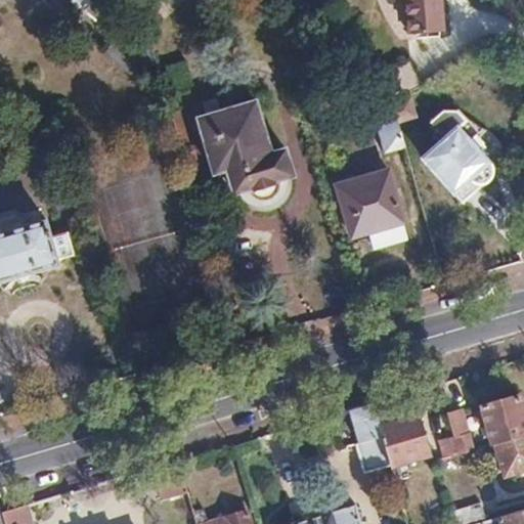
[(0,0),(0,13),(12,0),(0,0)]
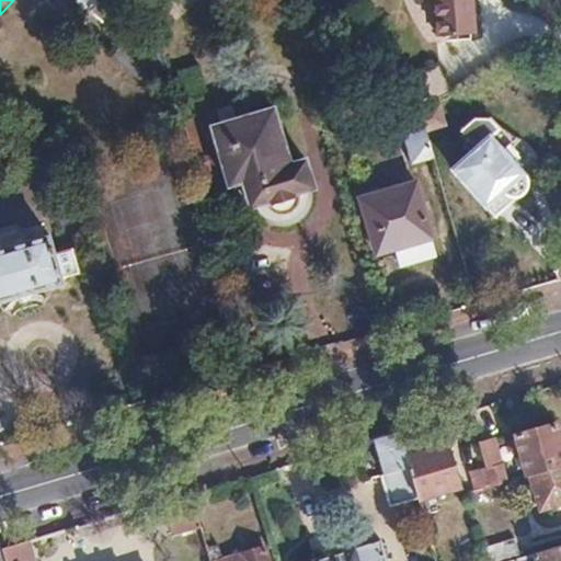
[(474,34),(472,0),(433,0),(436,2),(438,37),(474,34)]
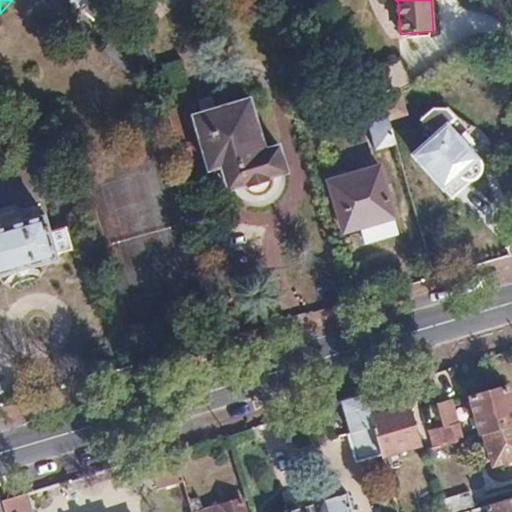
[(108,16),(94,5),(86,13),(118,40),(125,32),(108,16)]
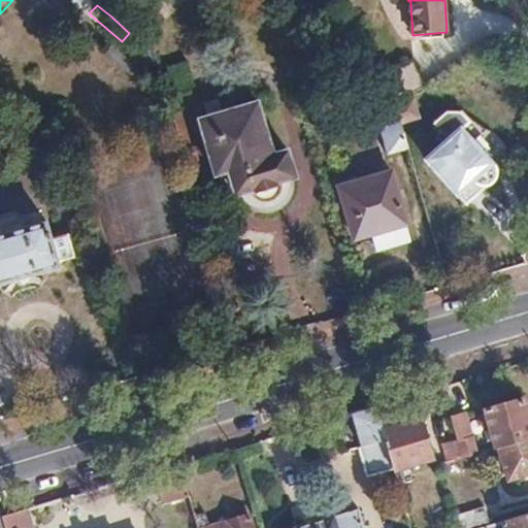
[(395,107),(388,83),(348,48),(339,58),(352,69),(356,64),(367,87),(388,155),(407,150),(395,107)]
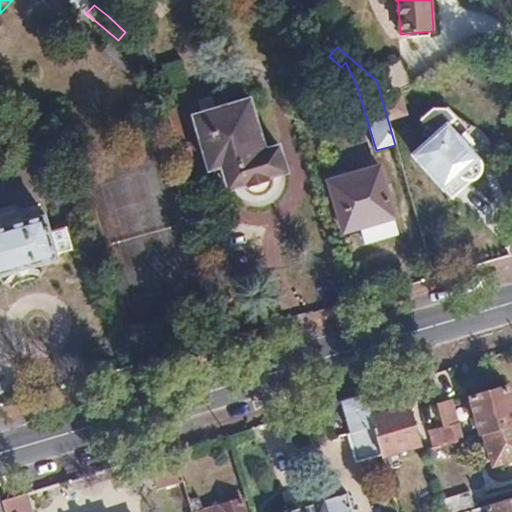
[(415,94),(402,72),(376,80),(383,104),(415,94)]
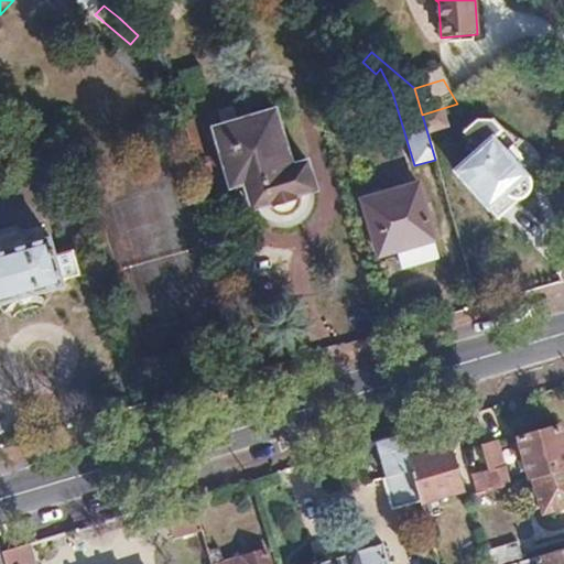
[(286,149),(269,90),(206,108),(225,171),(238,166),(246,196),(263,191),(266,196),(270,201),(275,203),(281,204),(286,203),(291,199),(294,195),(296,192),(296,186),(296,181),(310,175),(301,144),(286,149)]
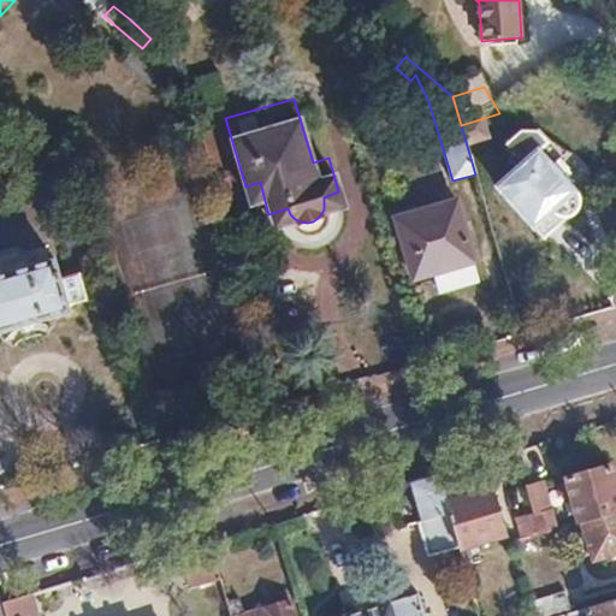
[(497,183),(534,225),(551,212),(557,215),(562,217),(568,217),(574,214),(578,209),(580,205),(581,200),(579,194),(555,167),(570,152),(546,136),(543,140),(533,130),(520,129),(507,142),(522,159),(497,183)]
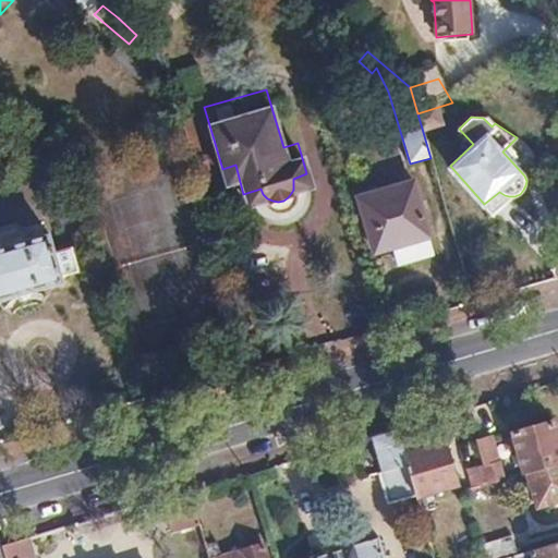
[(431,234),(415,181),(362,198),(375,244),(376,246),(379,249),(381,249),(396,244),(431,234)]
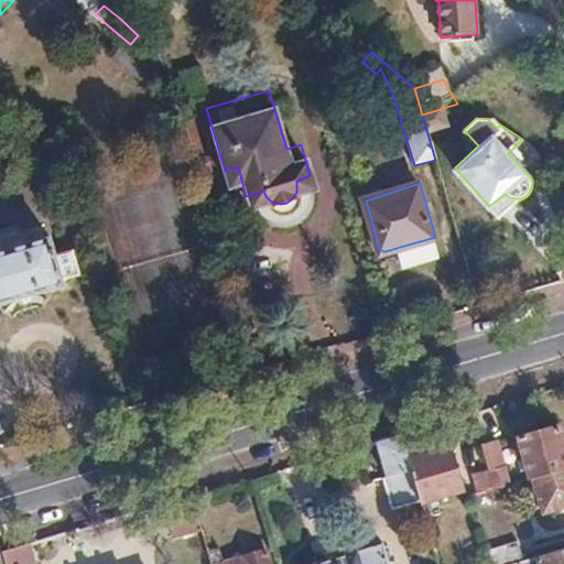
[(0,303),(62,285),(61,280),(79,274),(73,251),(54,257),(47,237),(0,250),(0,303)]
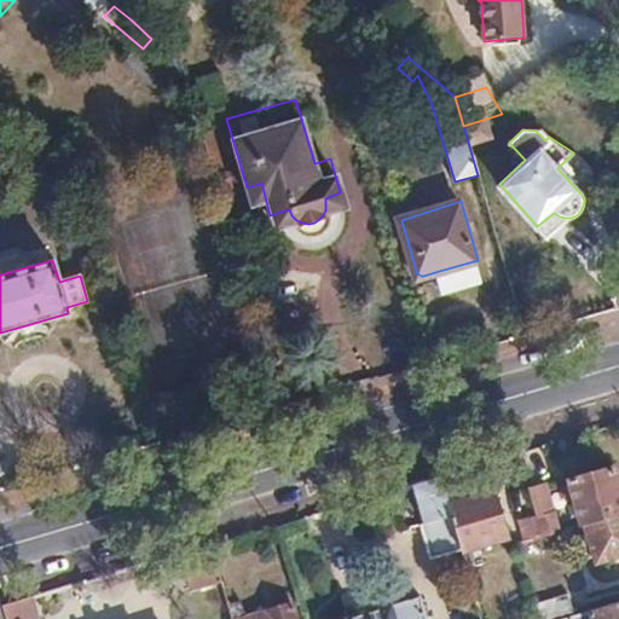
[(480,270),(478,260),(439,271),(443,282),(480,270)]
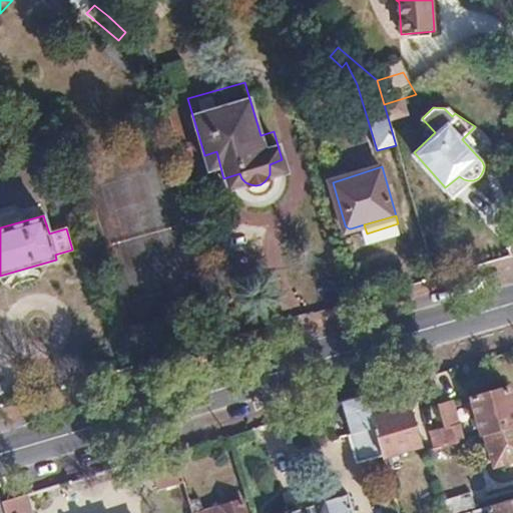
[(512,423),(512,403),(508,386),(473,396),(484,432),(512,423)]
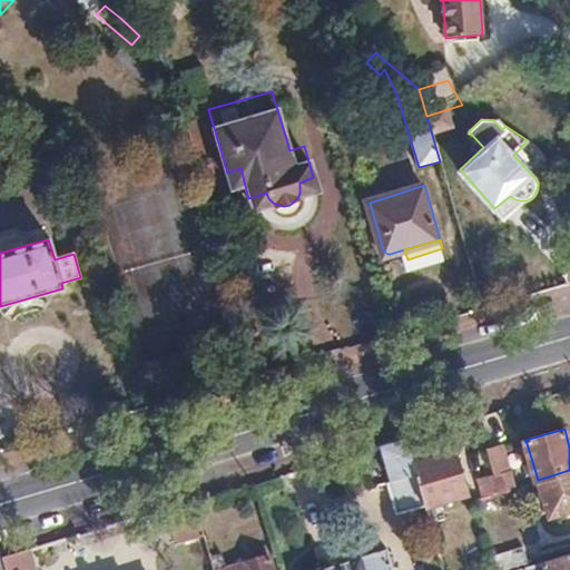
[(412,463),(405,439),(380,445),(390,480),(414,472),(412,463)]
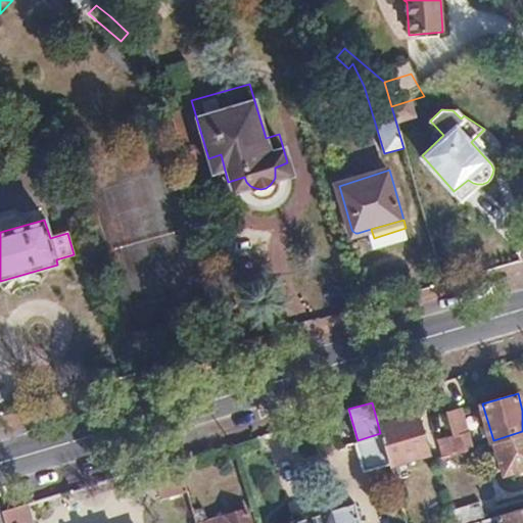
[(473,446),(460,408),(446,413),(459,450),(473,446)]
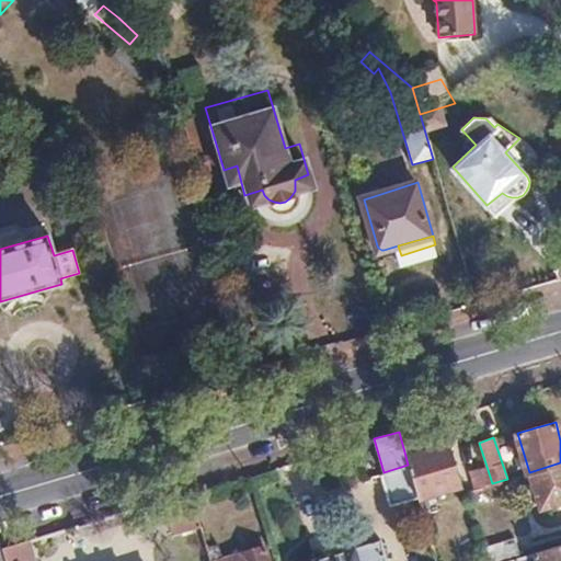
[(459,485),(447,444),(405,456),(408,465),(416,494),(418,497),(459,485)]
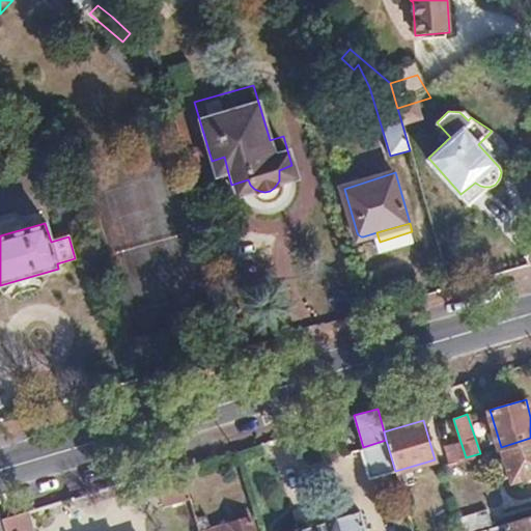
[(530,472),(530,438),(504,447),(512,478),(530,472)]
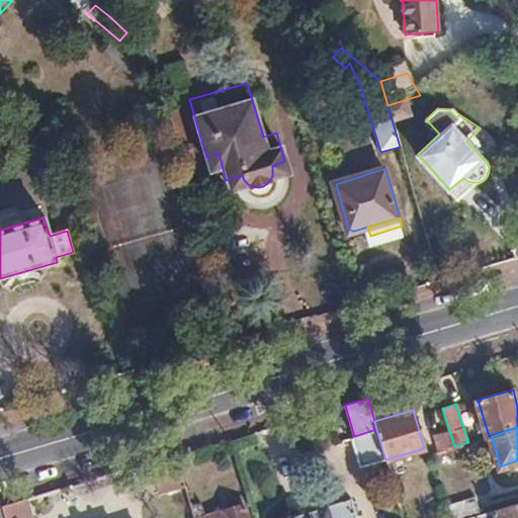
[(384,456),(376,429),(354,436),(351,437),(359,463),(384,456)]
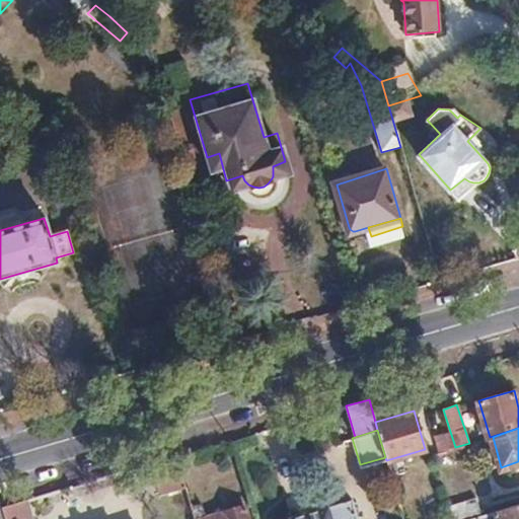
[(184,487),(175,456),(150,463),(159,494),(184,487)]
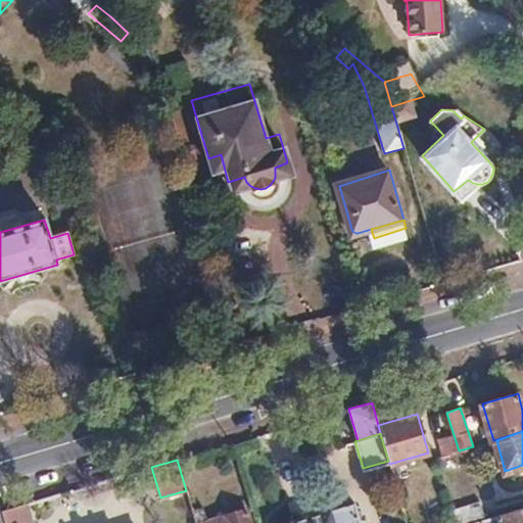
[(472,522),(486,519),(481,502),(454,510),(457,522),(472,522)]
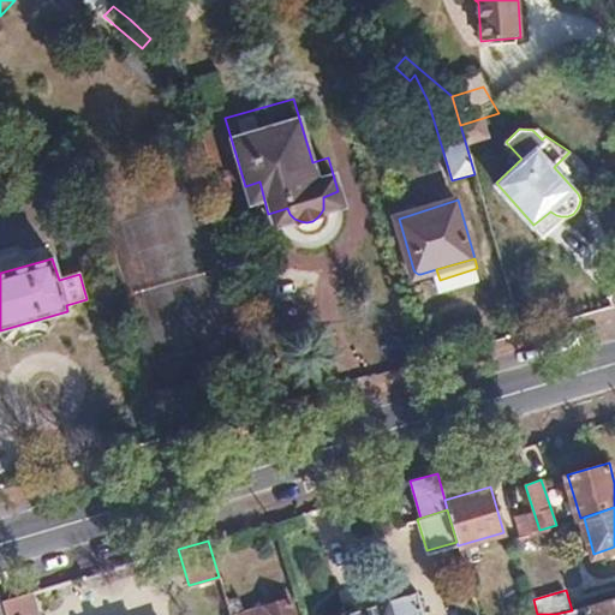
[(36,614),(30,592),(0,601),(0,602),(4,614),(36,614)]
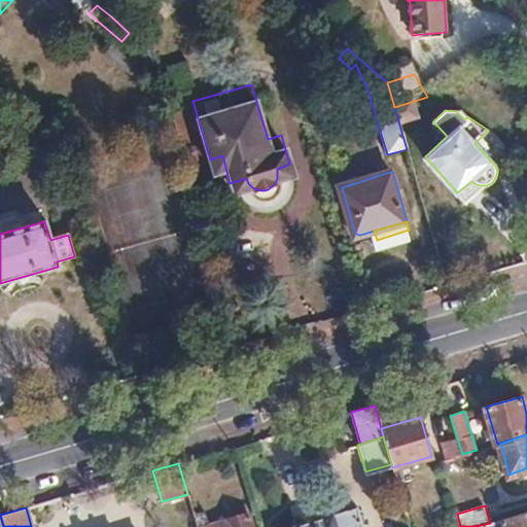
[(361,526),(356,507),(289,526),(361,526)]
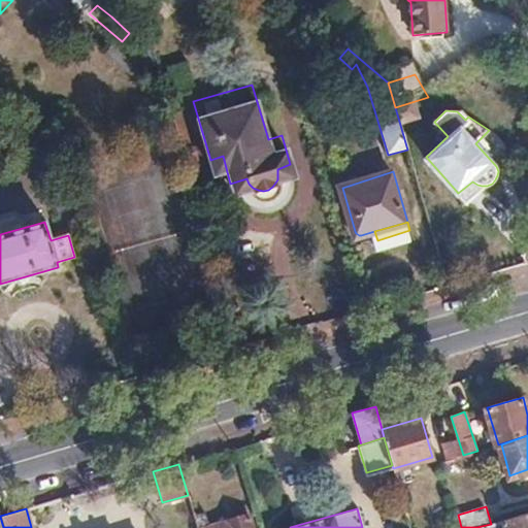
[(253,527),(250,515),(228,521),(229,523),(211,527),(205,512),(194,516),(197,527),(253,527)]
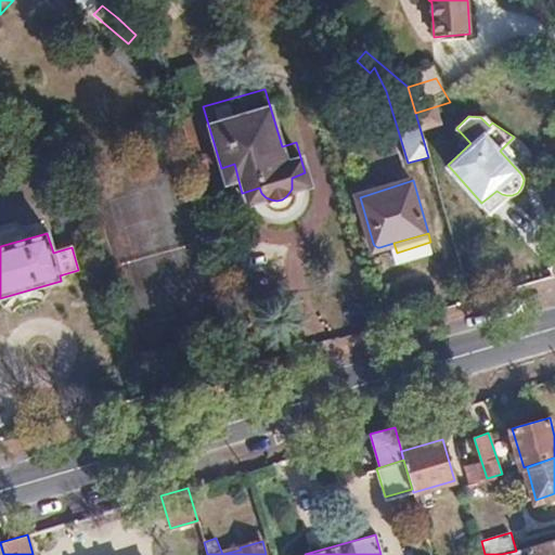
[(554,554),(554,539),(516,551),(501,554),(554,554)]
